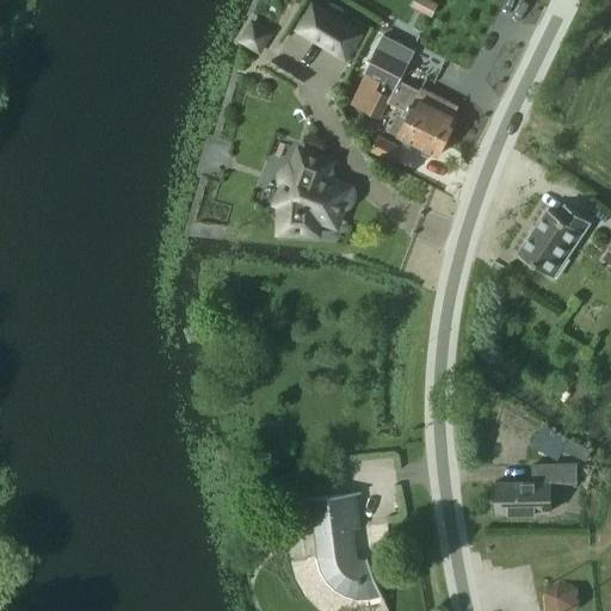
[(430,0),(413,0),(411,6),(432,17),(438,4),(430,0)]
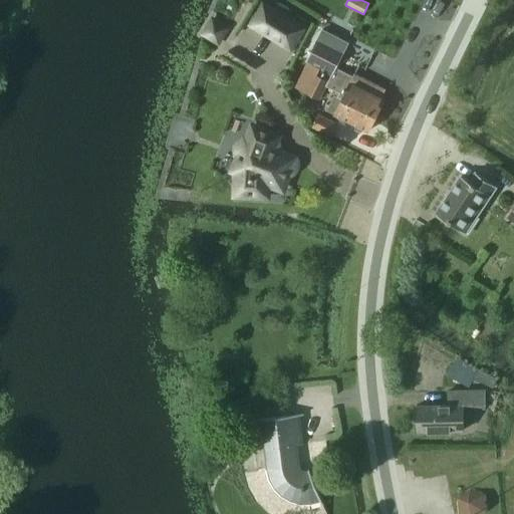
[(248,25),(292,53),(307,28),(263,1),(248,25)]
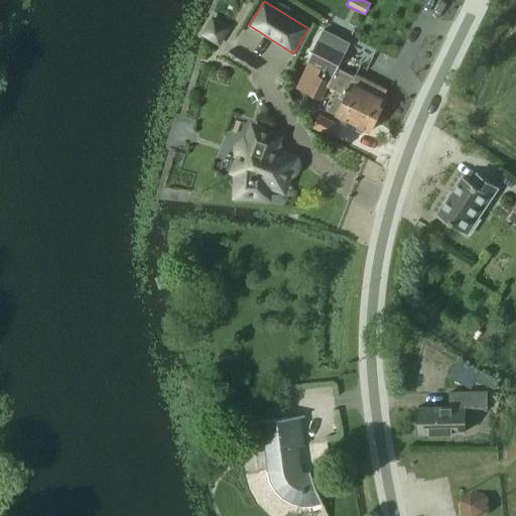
[(319,40),(307,62),(308,63),(321,70),(321,69),(333,75),(337,68),(345,52),(350,42),(325,29),(319,40)]
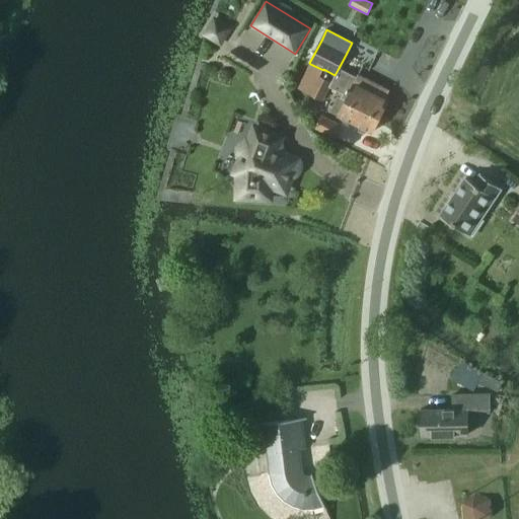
[(336,75),(330,87),(340,92),(343,94),(342,97),(345,99),(380,118),(389,101),(385,99),(390,90),(359,74),(357,77),(339,68),(335,75),(336,75)]
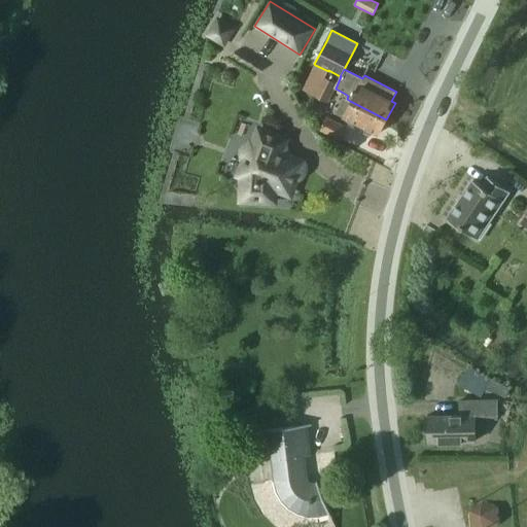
[(328,102),(336,89),(341,76),(340,76),(328,70),(328,71),(316,97),(328,102)]
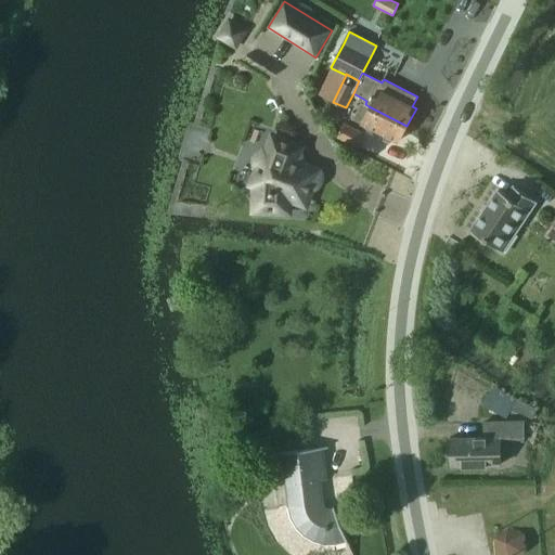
[(407,126),(369,106),(365,104),(365,105),(361,103),(353,120),(360,123),(383,136),(384,140),(389,143),(394,141),(398,143),(407,126)]
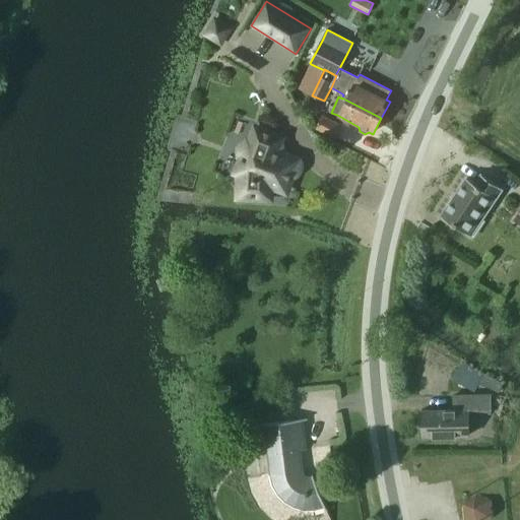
[(315,129),(335,139),(342,125),(322,115),(315,129)]
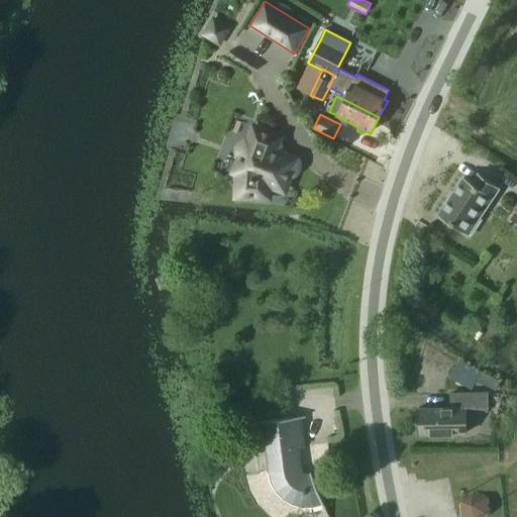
[(246,140),(246,141),(245,141),(243,143),(241,144),(240,146),(240,147),(240,148),(239,150),(239,151),(240,152),(240,154),(241,156),(248,159),(242,174),(243,175),(242,195),(269,196),(269,183),(284,189),(290,173),(293,173),(294,171),(296,170),(296,168),(297,167),(297,166),(297,164),(297,163),(297,162),(296,161),(296,160),(275,151),(280,137),(254,128),(249,141),(246,140)]
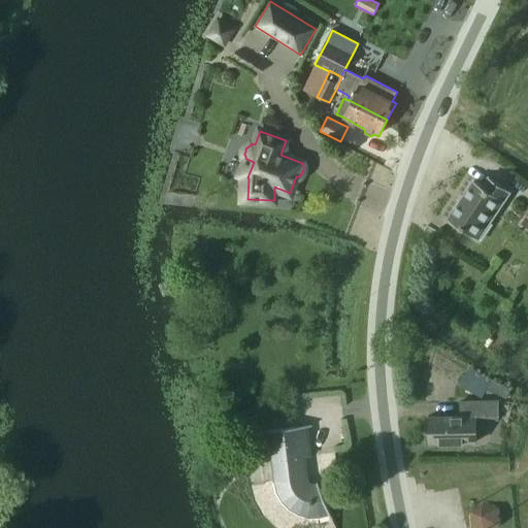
[(484,187),(474,180),(449,220),(479,239),(510,192),(490,177),(484,187)]
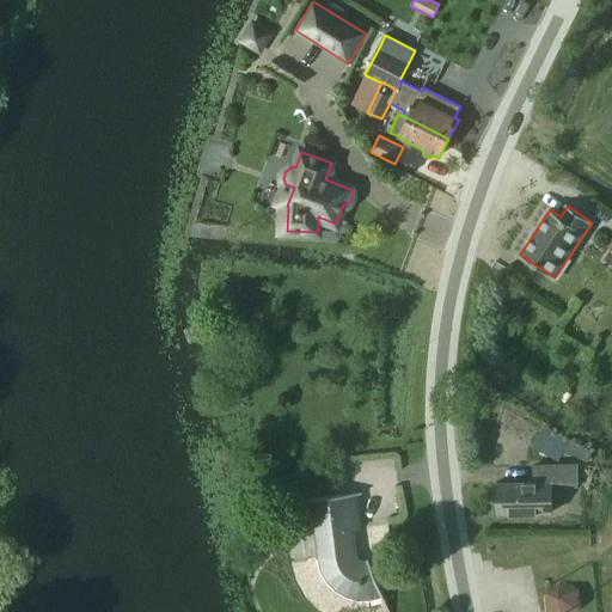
[(261,430),(261,440),(285,440),(285,430),(261,430)]
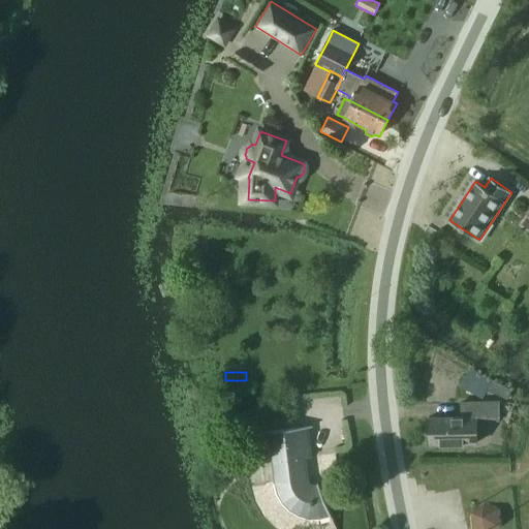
[(511,392),(492,382),(489,390),(507,400),(511,392)]
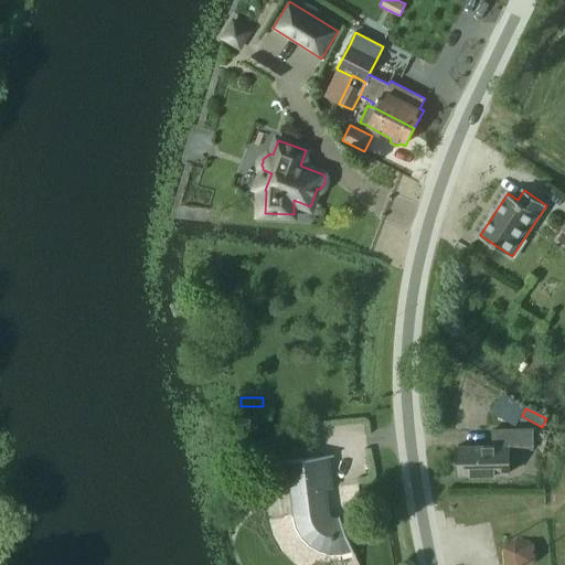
[(493,429),(493,445),(458,446),(459,473),(509,472),(509,450),(533,450),(533,428),(493,429)]
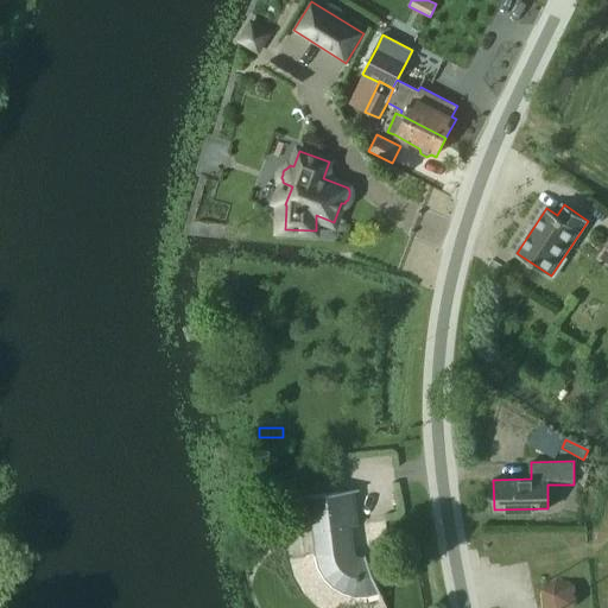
[(354,489),(297,498),(298,504),(309,501),(316,555),(318,567),(324,577),(334,587),(343,593),(354,596),(366,596),(377,595),(381,593),(366,556),(359,557),(356,556),(354,552),(353,546),(350,525),(359,525),(354,489)]
